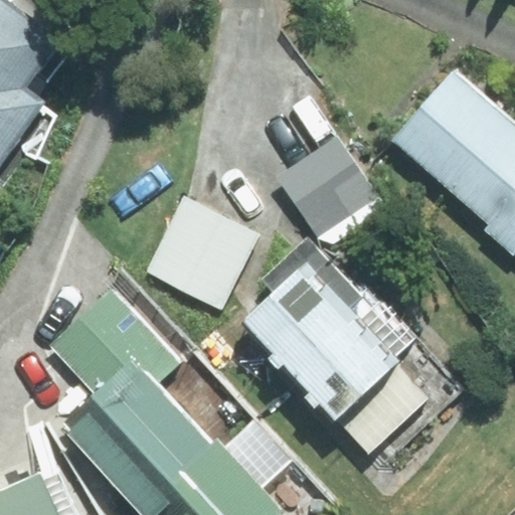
[(0,157),(40,102),(22,89),(56,42),(0,1),(0,157)]
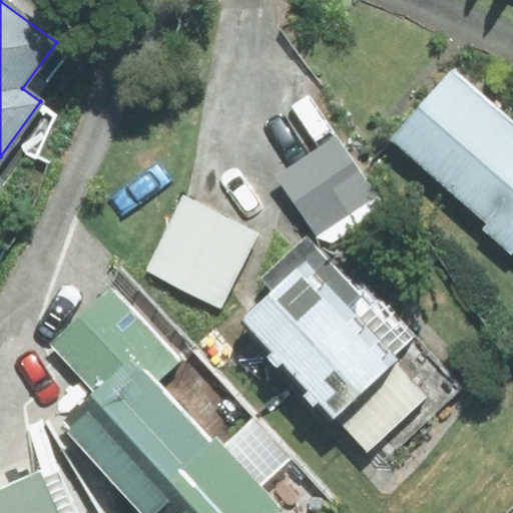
[(512,244),(512,124),(448,70),(389,140),(512,244)]
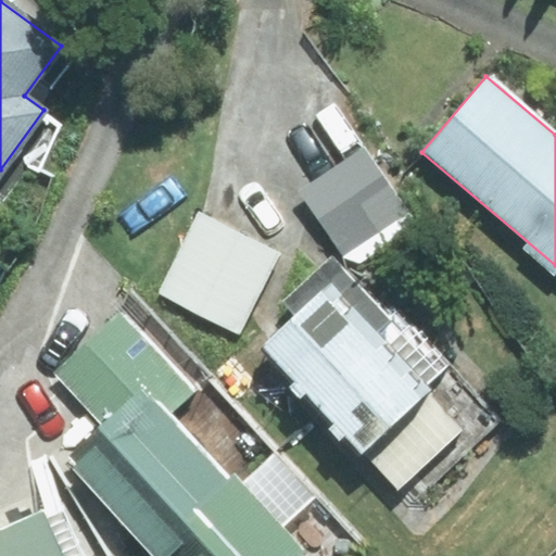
[(364,148),(302,192),(352,263),(414,218),(364,148)]
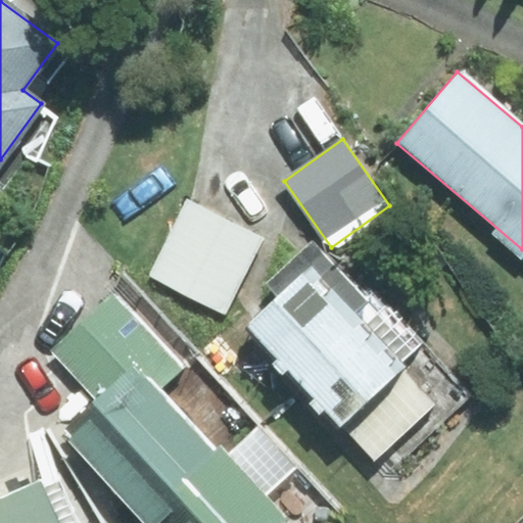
[(260,239),(187,203),(152,275),(225,312),(260,239)]
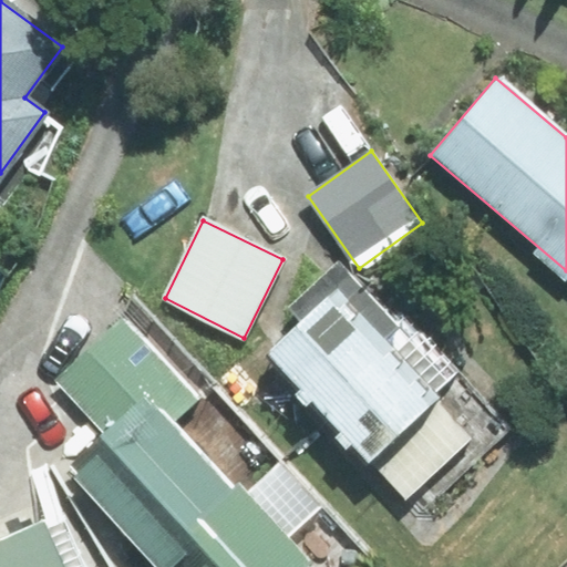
[(395,323),(334,263),(288,309),(301,321),(268,353),(410,496),(428,478),(443,494),(511,426),(402,317),(395,323)]
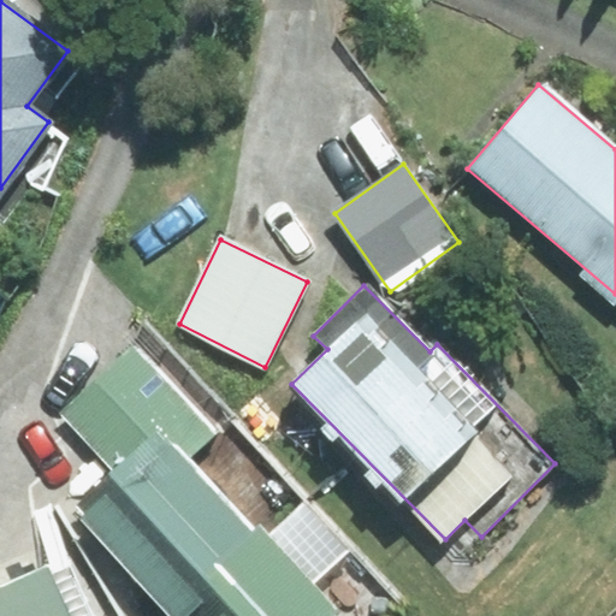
[(111,467),(155,427),(185,461),(213,434),(130,345),(59,413),(111,467)]
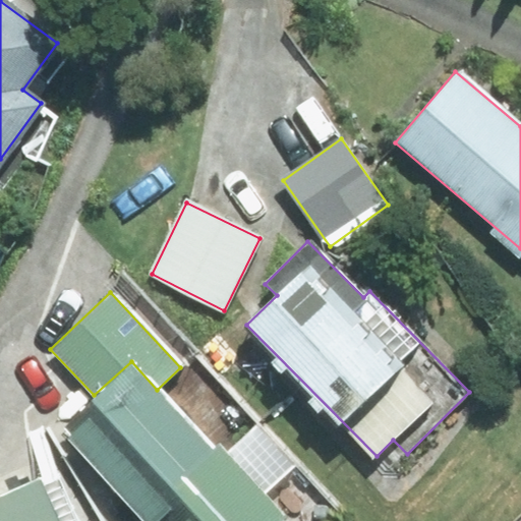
[(157,390),(131,361),(94,395),(56,429),(138,520),(284,520),(261,496),(290,469),(253,429),(221,459),(157,390)]
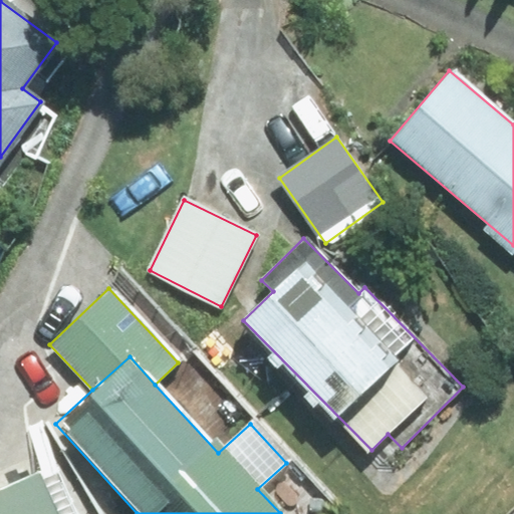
[(55,513),(38,474),(0,490),(0,513),(55,513)]
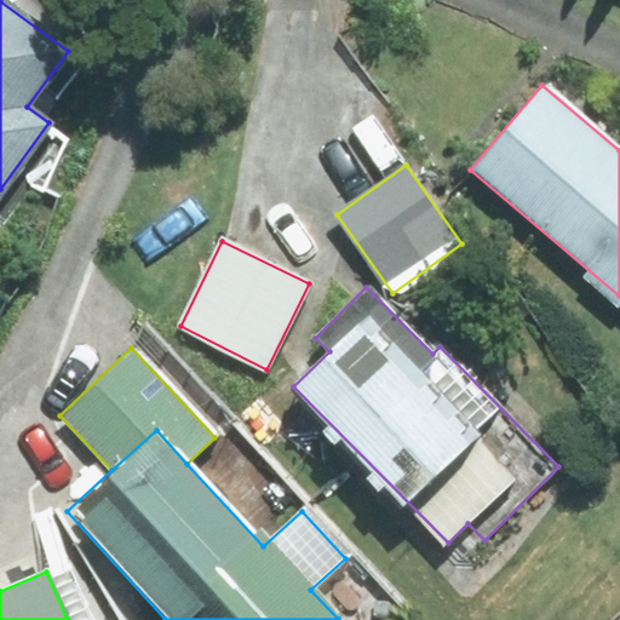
All buildings are outlined.
